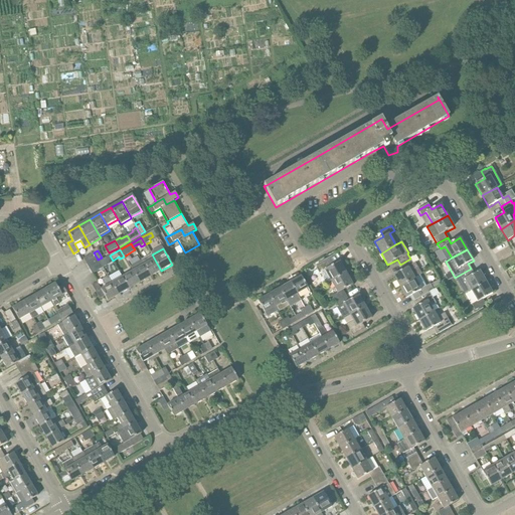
[(83,259),(87,264),(97,258),(94,252),(83,259)]
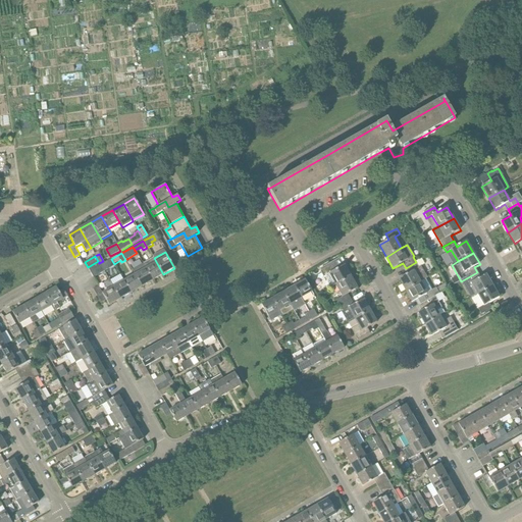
[(153,280),(163,274),(154,258),(144,264),(153,280)]
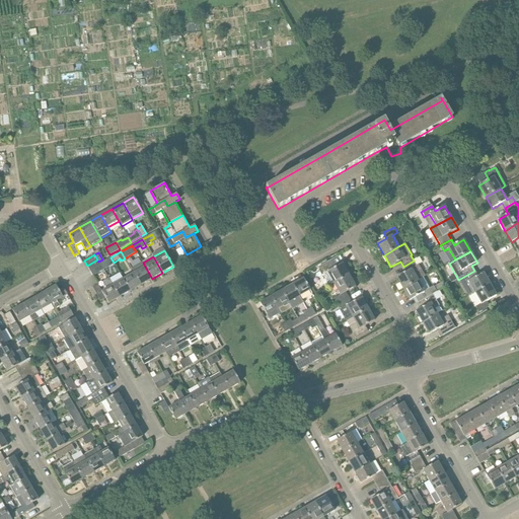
[(103,271),(115,264),(114,263),(110,257),(103,262),(102,260),(98,262),(100,265),(103,271)]
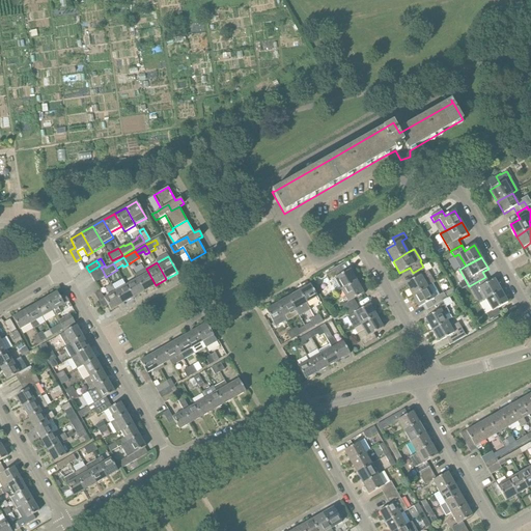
[(89,272),(92,277),(103,271),(101,268),(100,266),(89,272)]
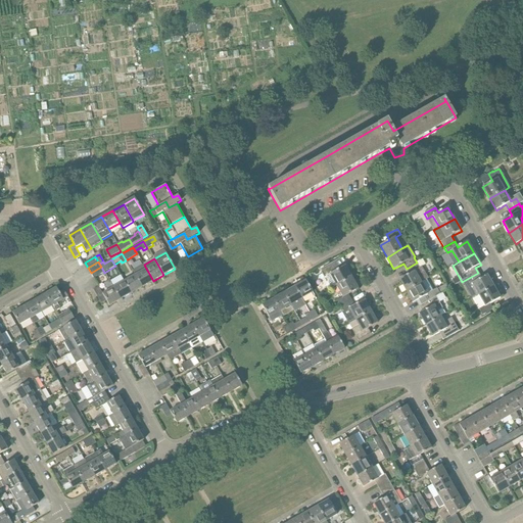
[(407,291),(421,282),(428,279),(422,267),(420,268),(417,263),(407,269),(410,274),(399,280),(407,291)]
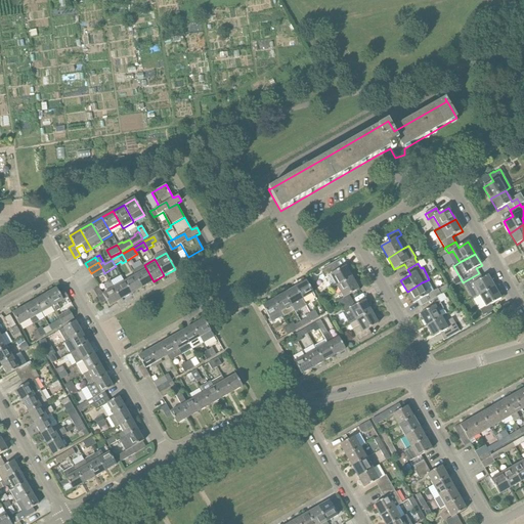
[(142,288),(154,281),(144,265),(133,271),(135,275),(142,288)]
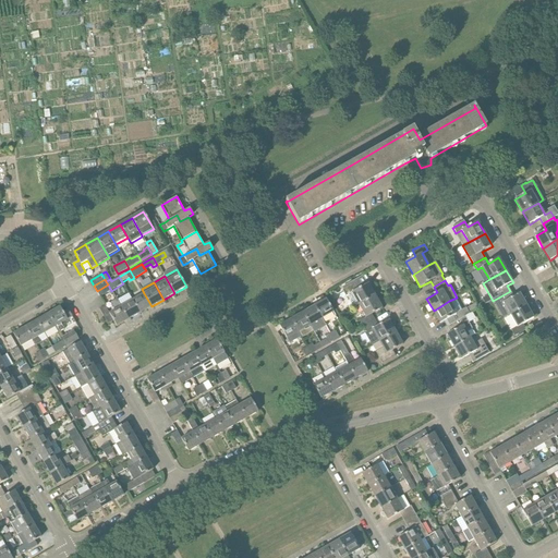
[(359,305),(375,296),(367,283),(358,290),(354,283),(342,290),(346,296),(351,293),(359,305)]
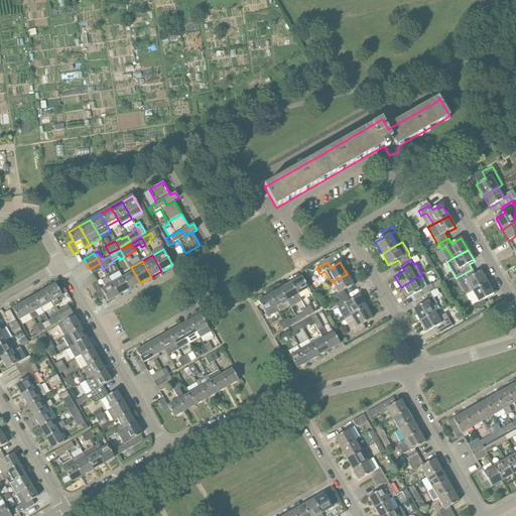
[(90,269),(93,274),(103,269),(100,263),(90,269)]
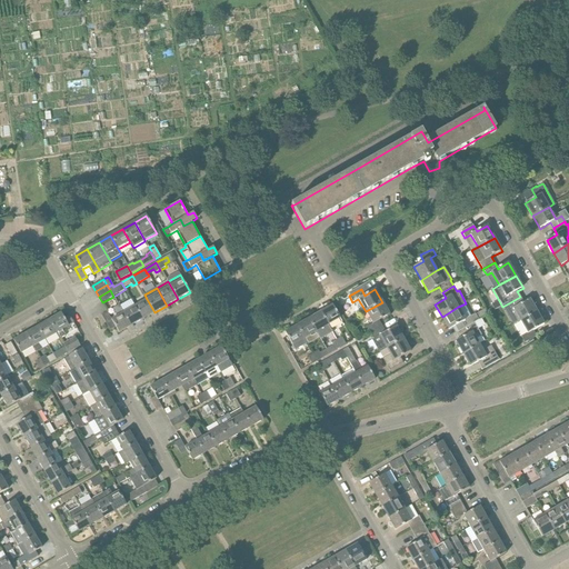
[(520,321),(537,312),(530,299),(523,303),(520,297),(502,307),(513,326),(520,321)]
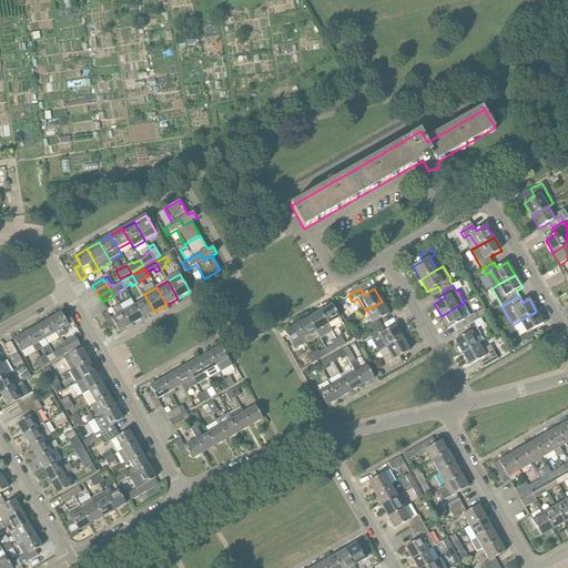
[(142,318),(154,312),(146,298),(134,305),(142,318)]
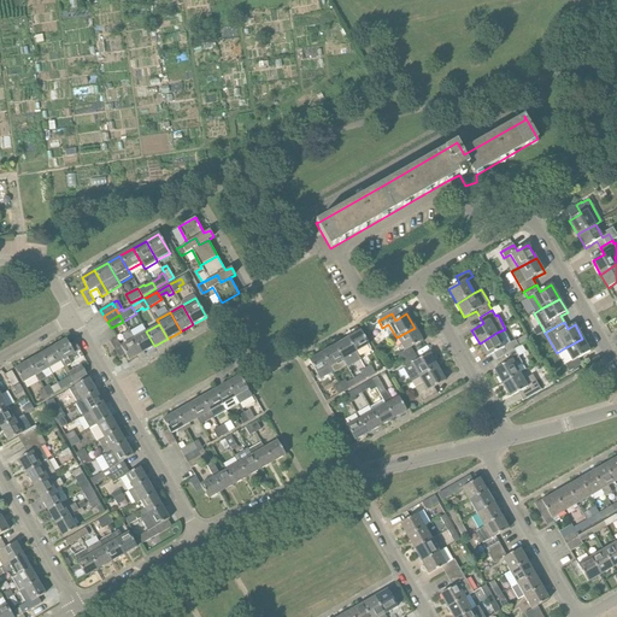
[(401,362),(415,354),(411,348),(422,341),(415,328),(397,338),(404,351),(398,354),(401,362)]
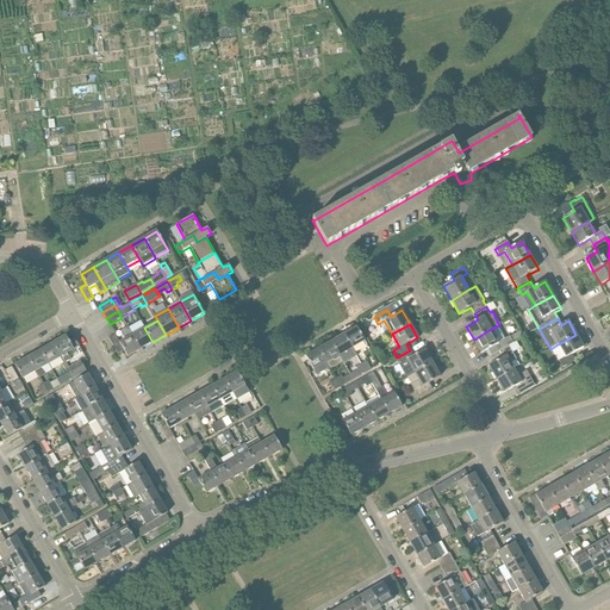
[(141,349),(132,335),(128,328),(122,331),(126,338),(119,342),(114,335),(109,338),(118,354),(124,350),(128,356),(141,349)]
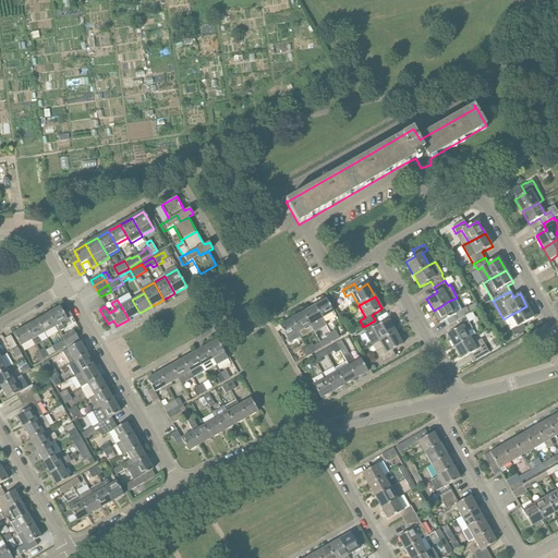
[(129,319),(140,313),(132,300),(121,306),(129,319)]
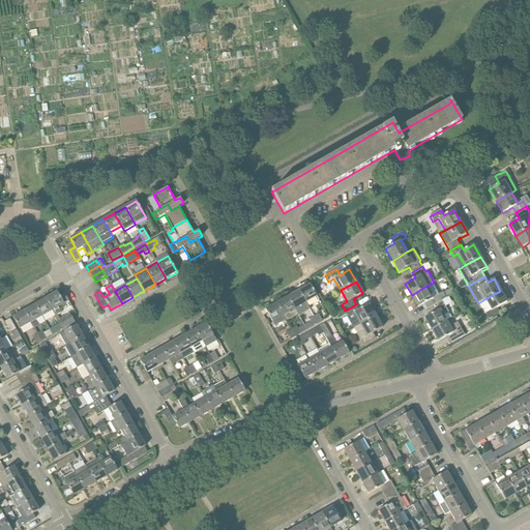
[(306,302),(317,296),(310,285),(299,291),(306,302)]
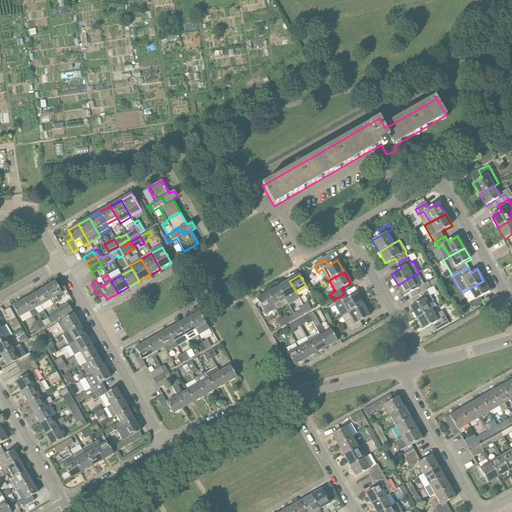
[(417,296),(427,290),(424,285),(419,288),(412,276),(398,285),(404,297),(414,291),(417,296)]
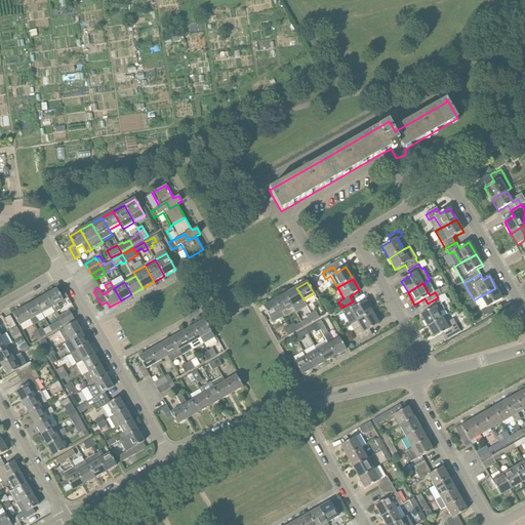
[(292,307),(304,299),(296,288),(285,294),(292,307)]
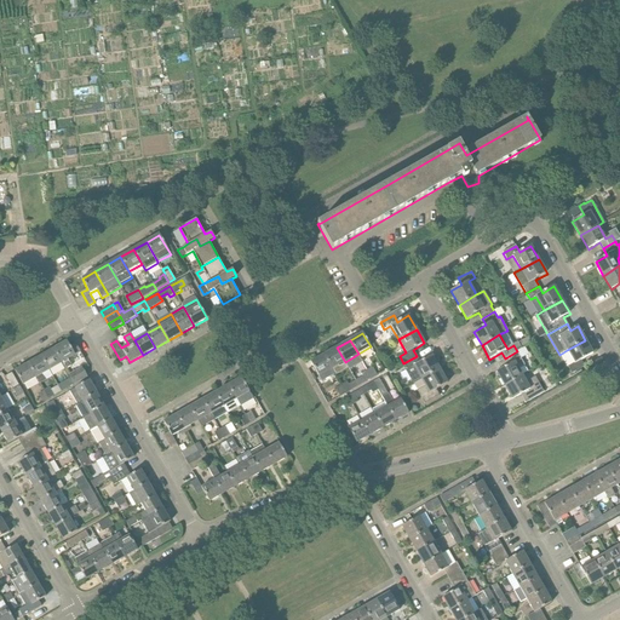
[(568,367),(573,374),(585,367),(581,361),(593,354),(585,340),(567,350),(574,363),(568,367)]
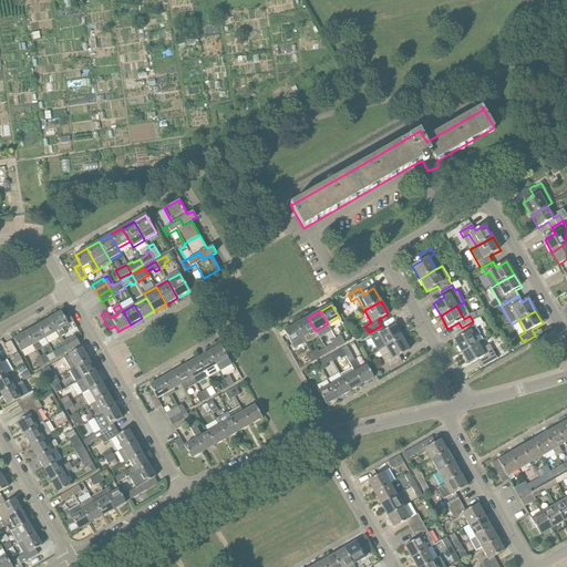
[(50,319),(57,332),(60,338),(65,334),(62,329),(73,322),(70,315),(64,318),(61,312),(50,319)]
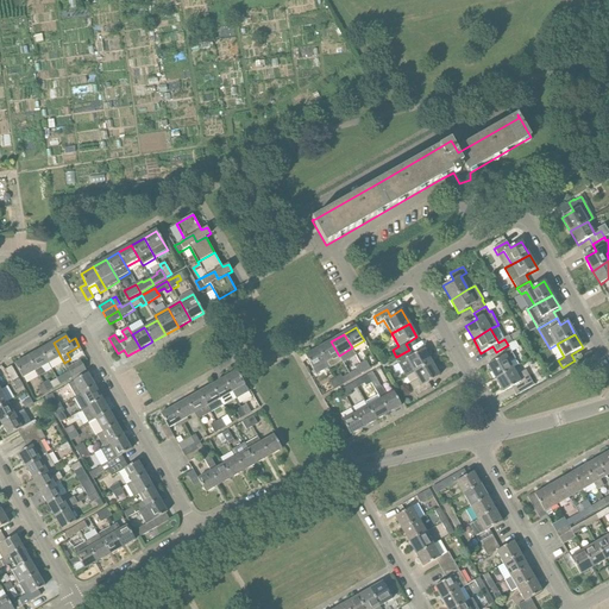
[(318,349),(330,368),(336,364),(332,359),(339,356),(331,341),(318,349)]
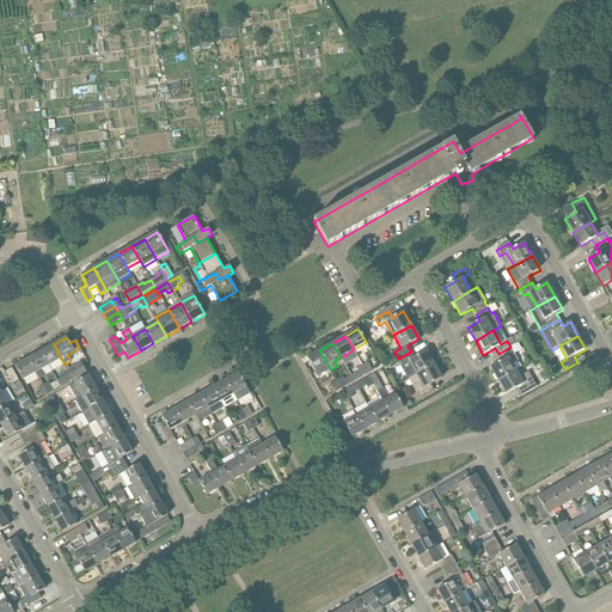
[(49,366),(61,359),(54,344),(41,352),(49,366)]
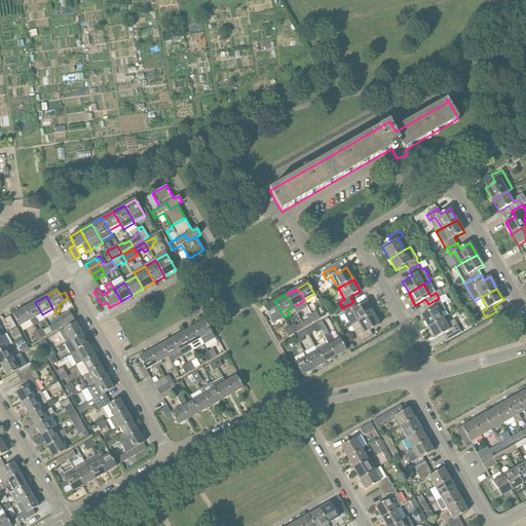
[(428,328),(444,318),(441,312),(445,310),(439,298),(428,304),(431,310),(421,315),(428,328)]
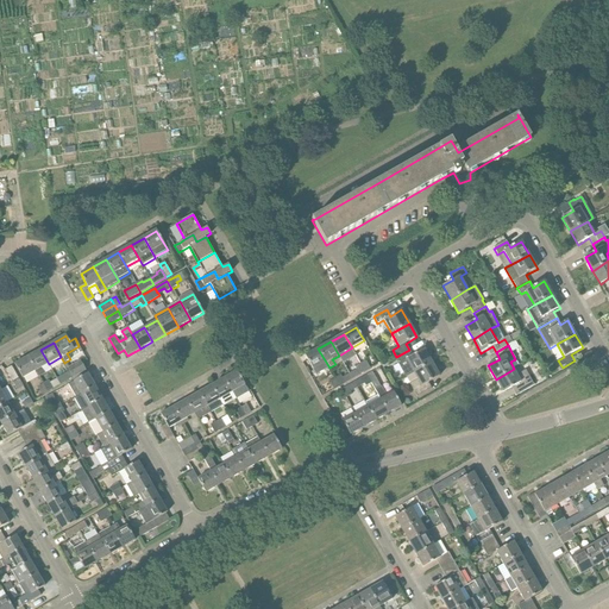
[(316,375),(330,368),(318,349),(306,356),(316,375)]
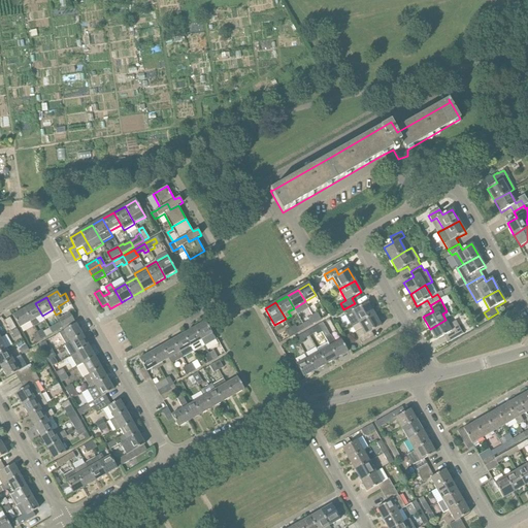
[(359,324),(374,315),(367,302),(358,308),(355,303),(343,309),(348,315),(345,316),(352,327),(359,324)]
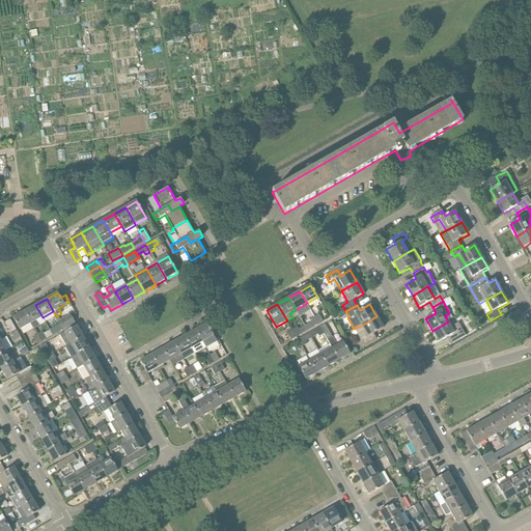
[(24,311),(31,324),(33,328),(38,325),(36,320),(43,317),(35,305),(24,311)]
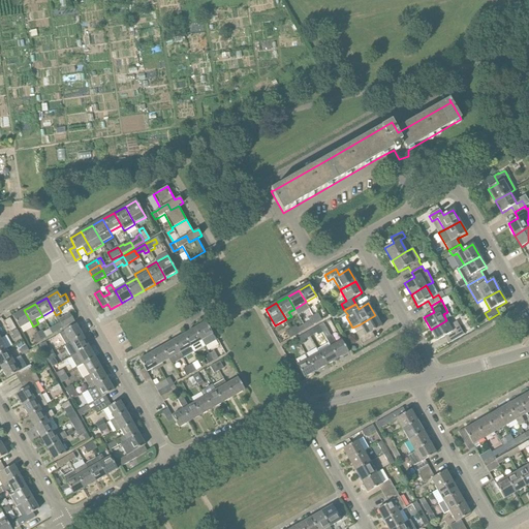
[(20,329),(31,322),(24,310),(12,316),(20,329)]
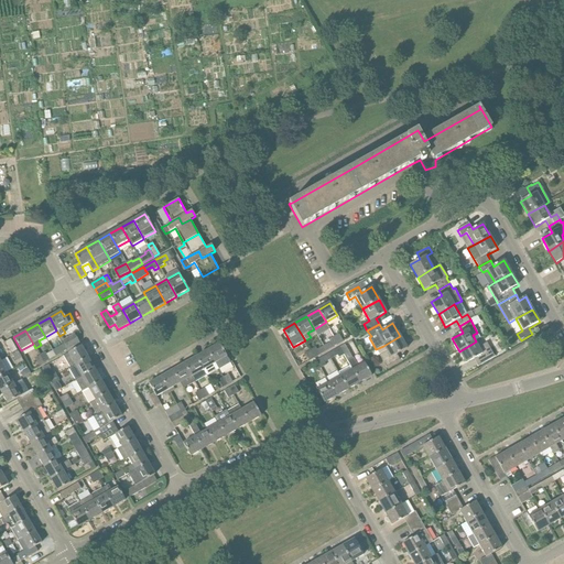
[(337,345),(344,342),(339,334),(333,338),(337,345)]
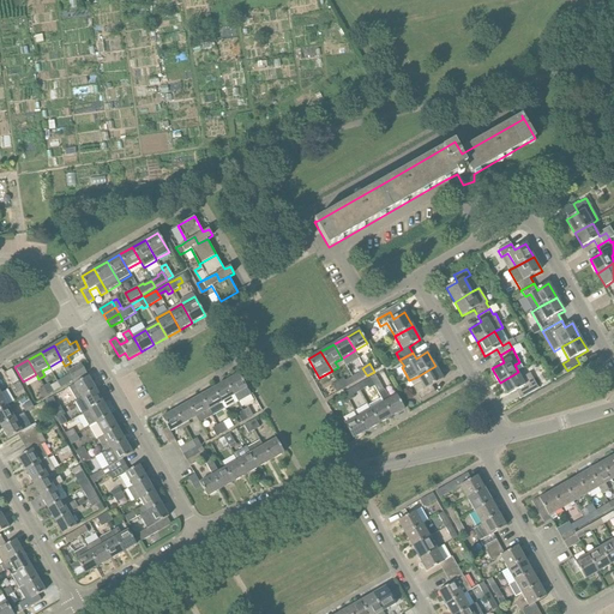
[(70,374),(73,381),(86,374),(82,365),(68,372),(70,374)]
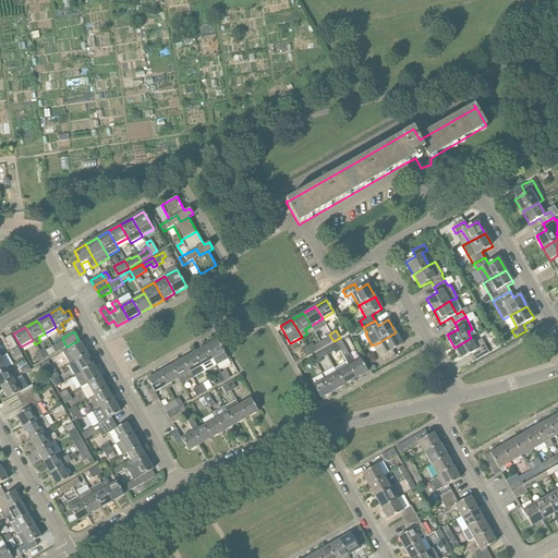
[(375,352),(379,358),(383,364),(396,356),(392,351),(402,344),(396,332),(379,342),(383,348),(375,352)]
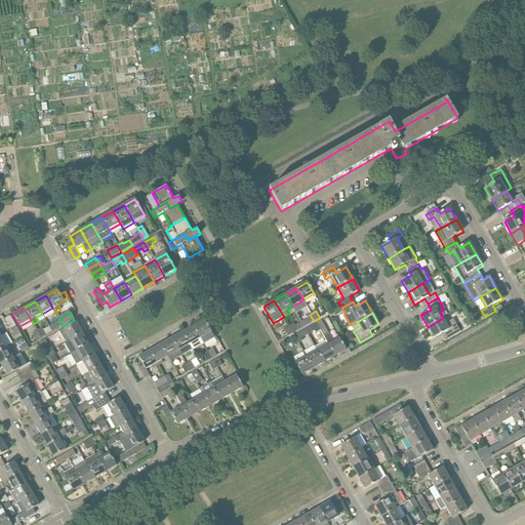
[(4,319),(11,329),(16,326),(10,316),(4,319)]
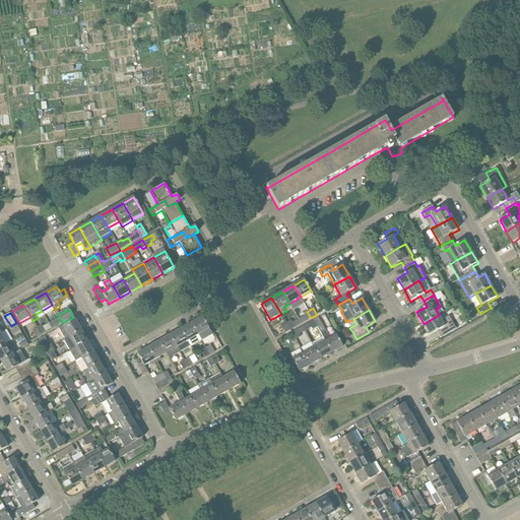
[(443,335),(453,329),(450,323),(445,326),(439,315),(424,324),(430,335),(440,330),(443,335)]
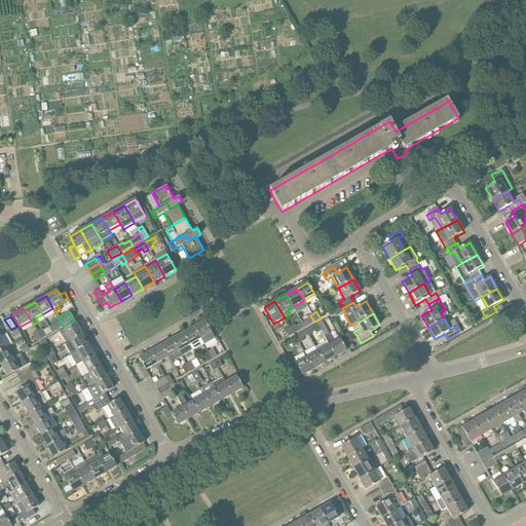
[(63,327),(60,321),(49,327),(52,333),(63,327)]
